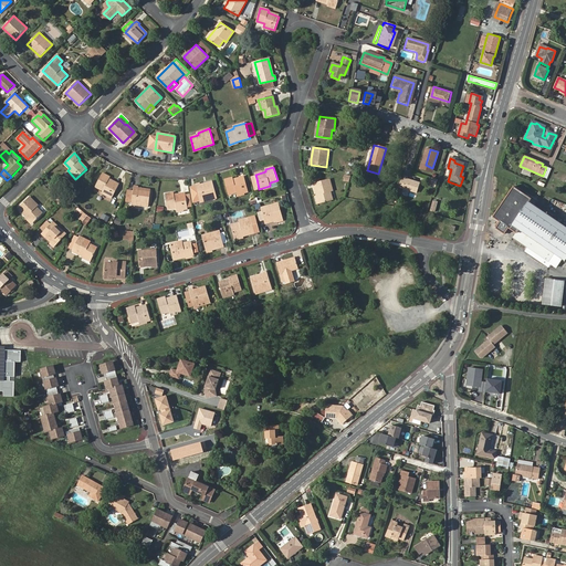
[(102,175),(96,186),(103,190),(102,192),(112,198),(118,186),(108,180),(109,178),(102,175)]
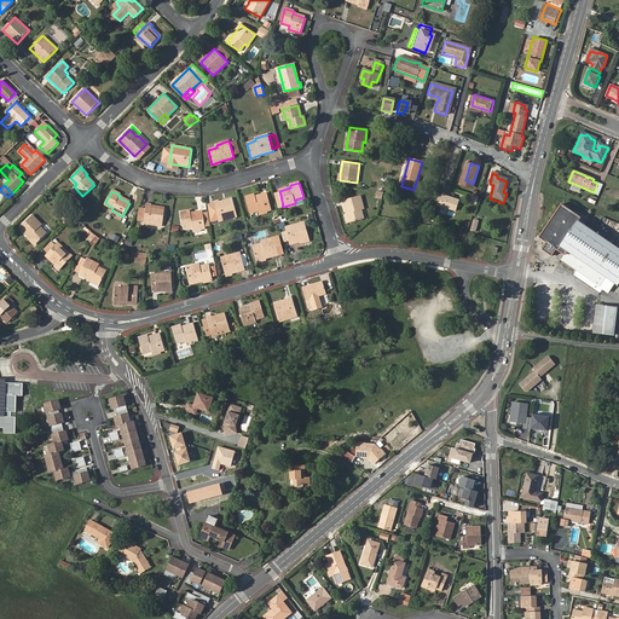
[(456,210),(460,200),(449,196),(449,194),(444,192),(439,204),(456,210)]
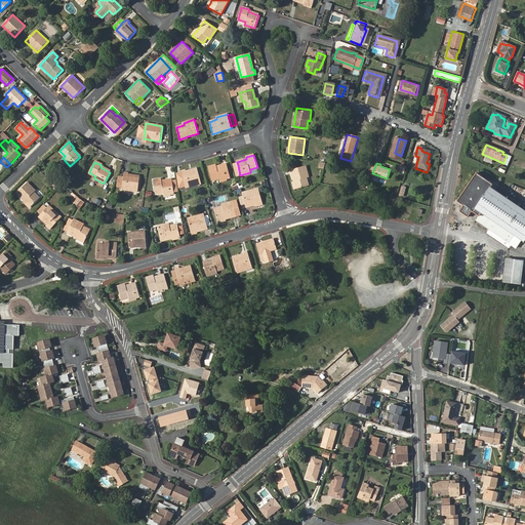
[(208,167),(211,179),(218,177),(219,180),(230,177),(226,165),(216,168),(215,165),(208,167)]
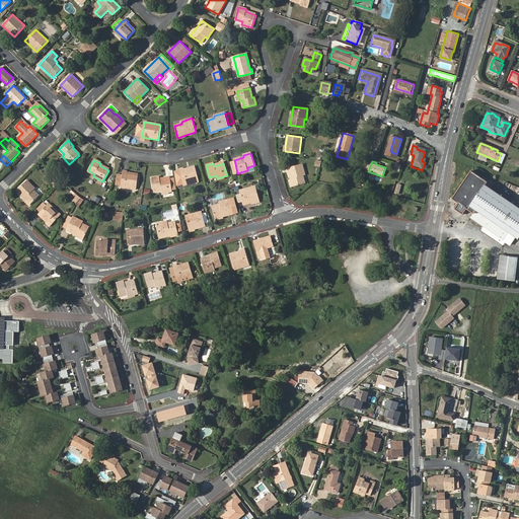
[(290,179),(292,187),(305,183),(303,175),(304,175),(302,164),(287,168),(290,179)]
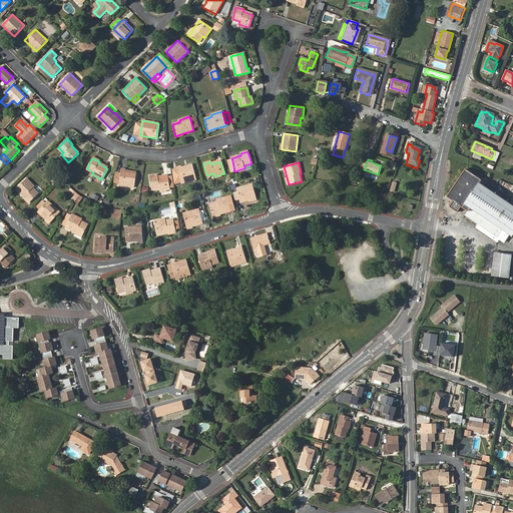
[(177,170),(172,172),(173,177),(174,184),(181,182),(196,178),(192,166),(181,169),(181,168),(177,169),(177,170)]
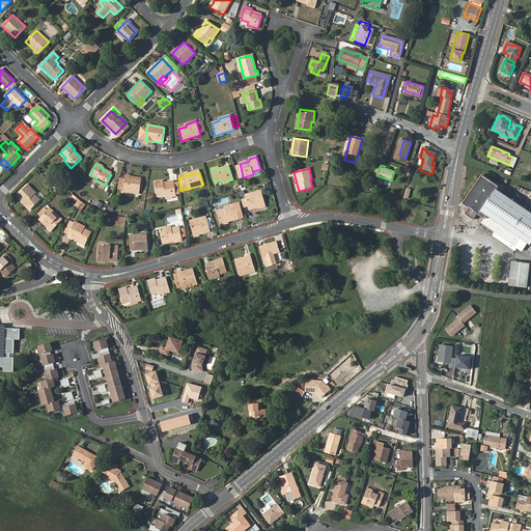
[(123,190),(139,192),(141,178),(130,177),(130,175),(126,175),(124,180),(119,180),(116,188),(123,189),(123,190)]
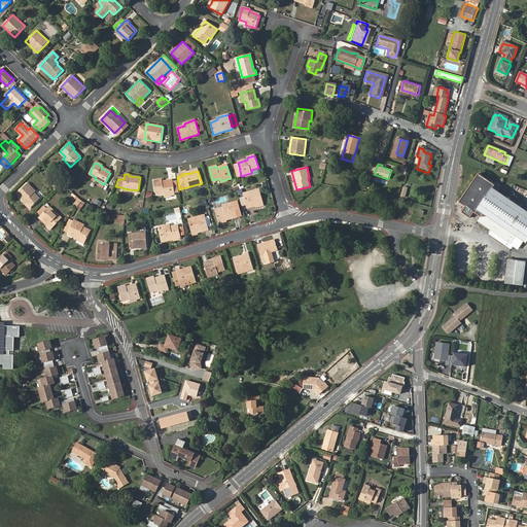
[(525,244),(526,241),(526,211),(493,188),(494,185),(479,175),(459,202),(464,206),(461,211),(469,217),(472,211),(481,217),(478,221),(482,224),(491,231),(489,234),(508,247),(511,248),(513,245),(518,249),(523,242),(525,244)]
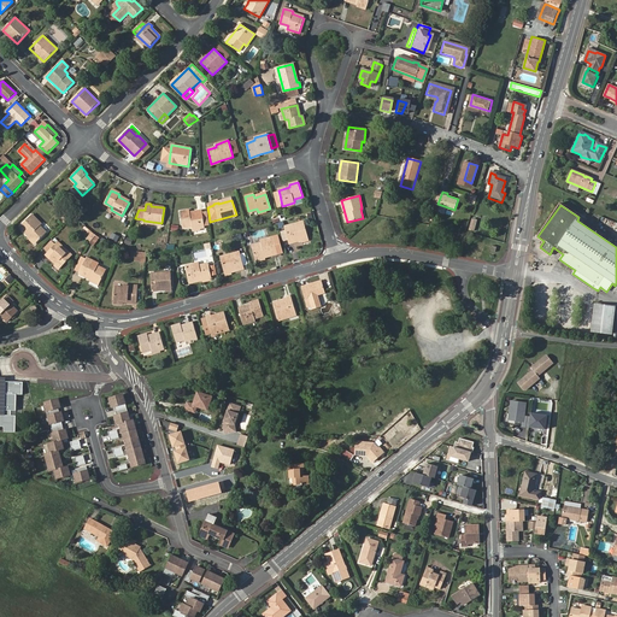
[(59,213),(66,221),(70,217),(63,210),(59,213)]
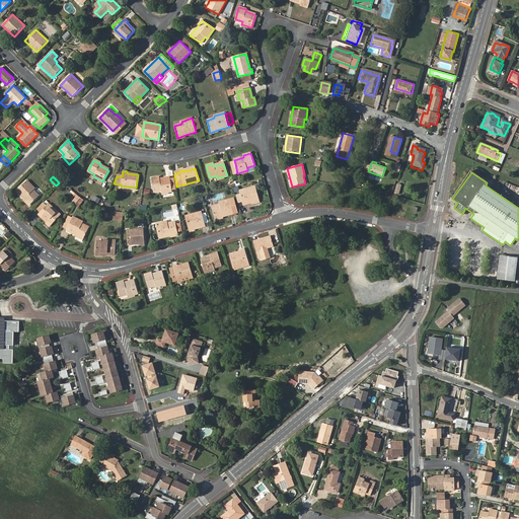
[(161,193),(168,192),(171,192),(170,179),(169,178),(159,179),(159,177),(152,178),(153,192),(161,190),(161,193)]
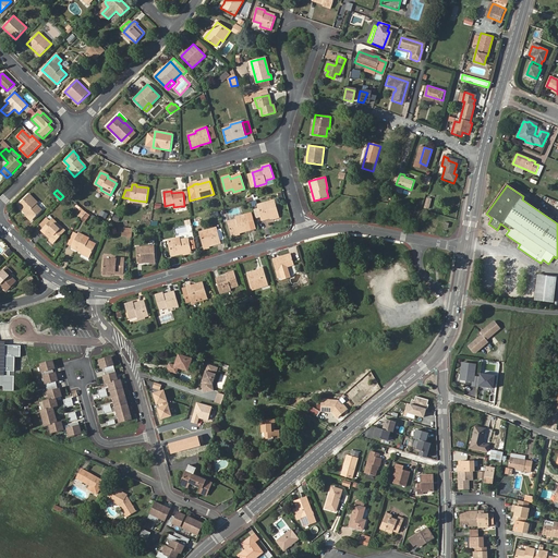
[(26,214),(32,220),(41,210),(35,204),(37,203),(28,194),(17,205),(26,214)]
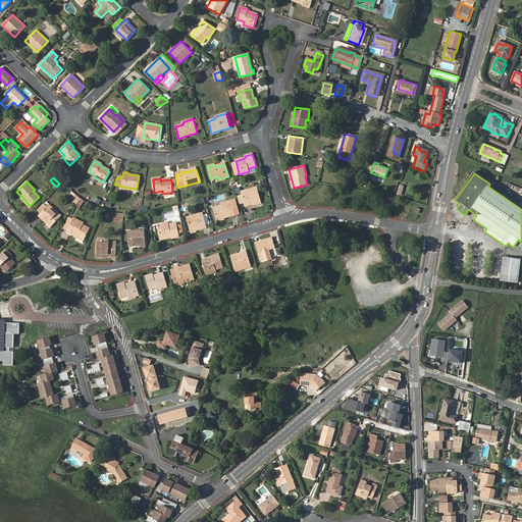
[(256,203),(261,202),(257,188),(241,192),(245,206),(256,203)]
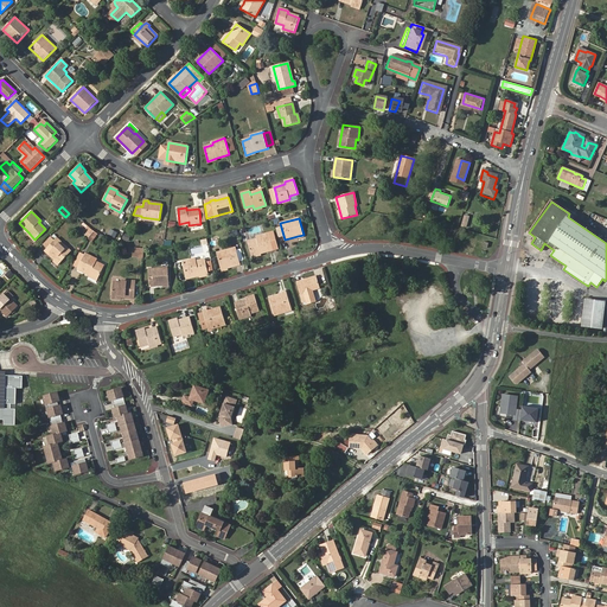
[(94,243),(100,234),(94,231),(88,240),(94,243)]
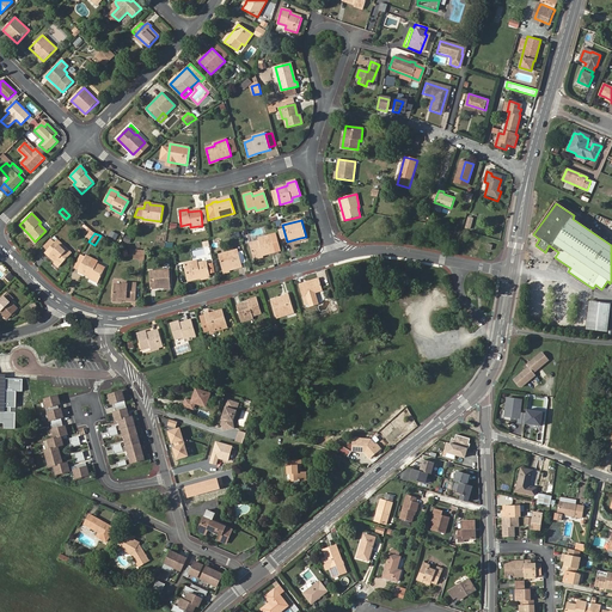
[(276,252),(271,236),(259,239),(259,242),(250,244),(254,258),(263,255),(276,252)]
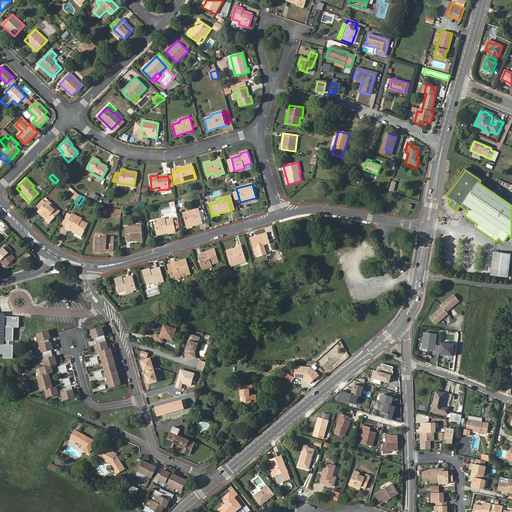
[(44,205),(38,211),(50,223),(60,212),(48,200),(44,205)]
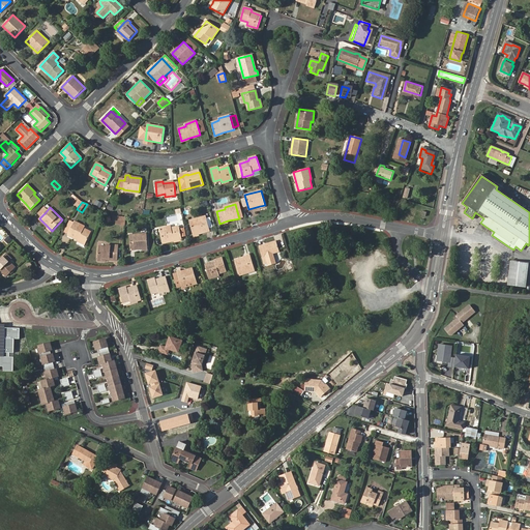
[(35,215),(39,218),(46,212),(41,208),(35,215)]
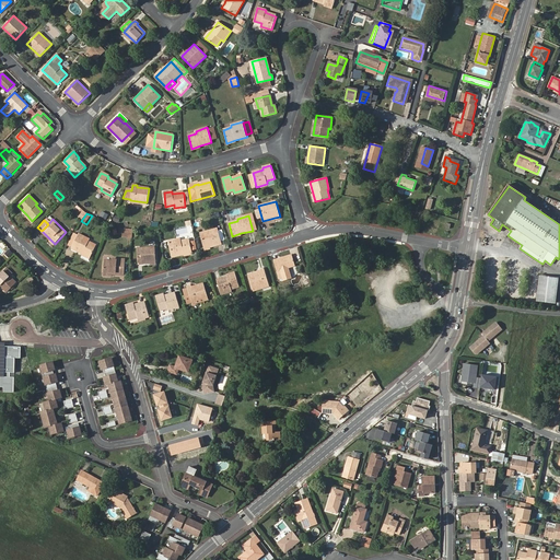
[(205,248),(210,247),(221,244),(218,229),(200,233),(205,248)]
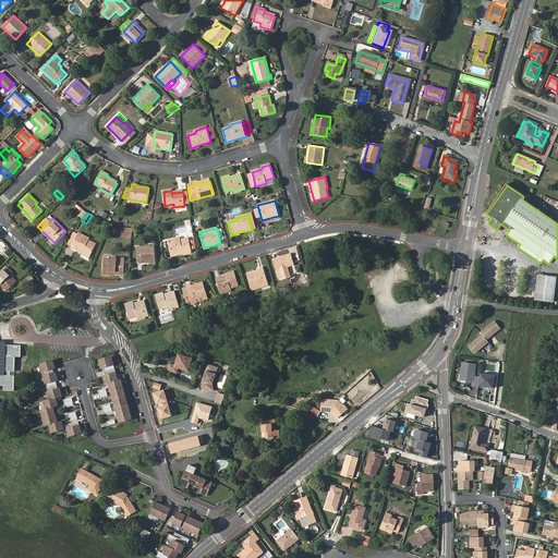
[(69,244),(72,246),(77,234),(74,232),(69,244)]
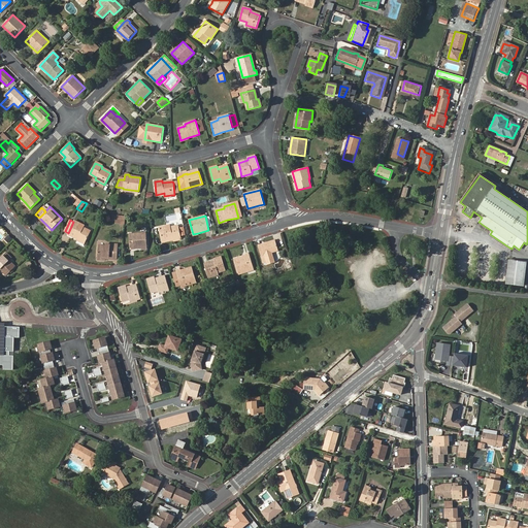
[(77,239),(85,242),(91,231),(83,227),(84,226),(74,221),(73,222),(68,233),(67,234),(77,239)]
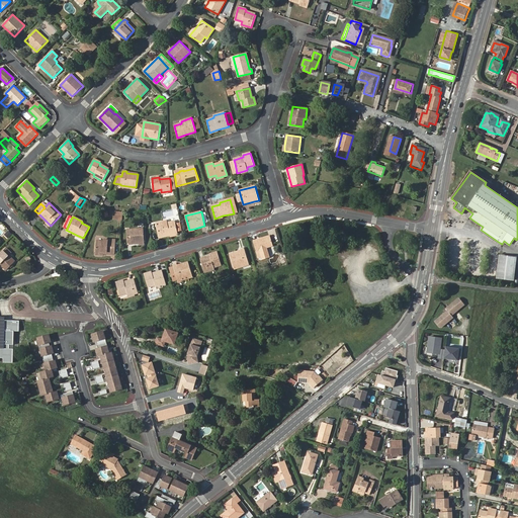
[(170,235),(177,234),(175,222),(167,223),(166,222),(156,224),(159,238),(170,235)]
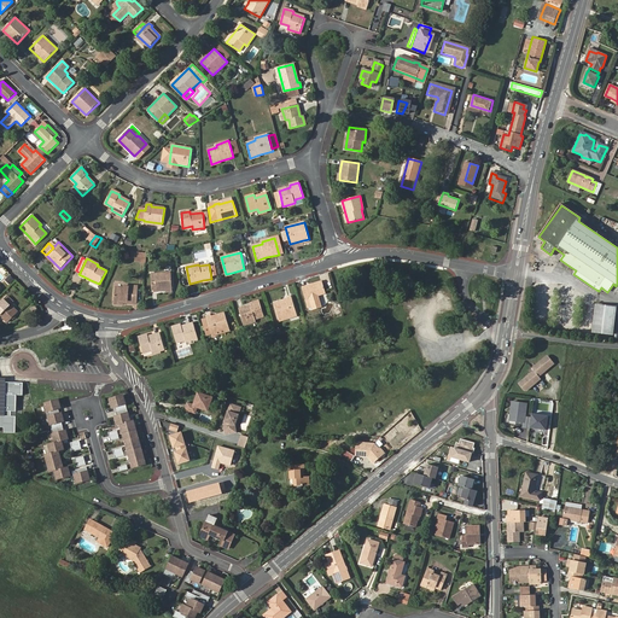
[(165,291),(172,291),(172,273),(151,274),(152,292),(165,291)]
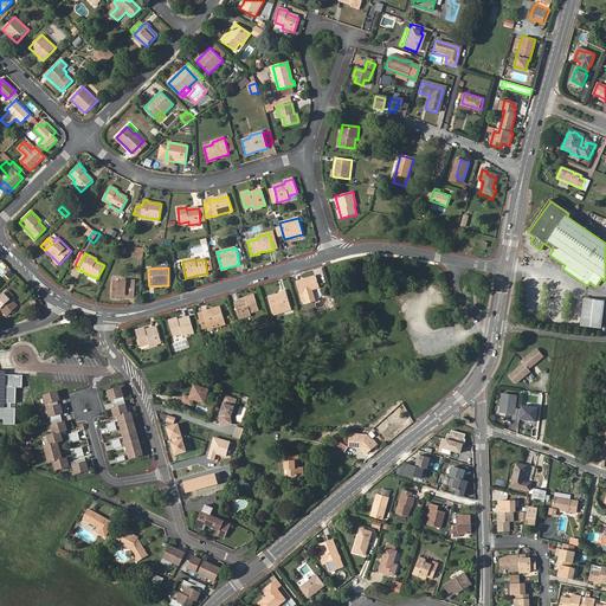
[(320,288),(315,276),(297,282),(302,301),(305,300),(307,304),(315,302),(311,290),(320,288)]
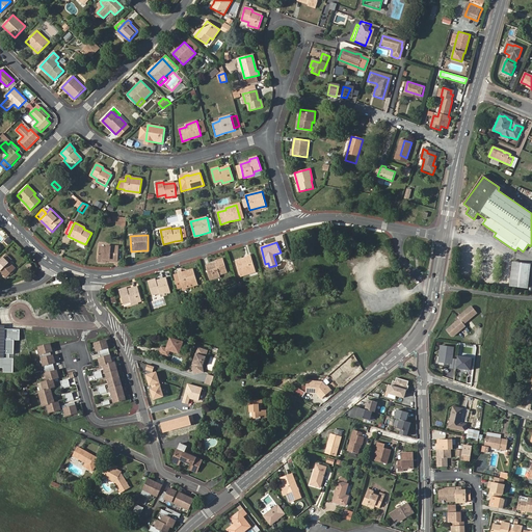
[(110,261),(117,262),(118,246),(107,246),(107,248),(99,247),(98,260),(110,261)]
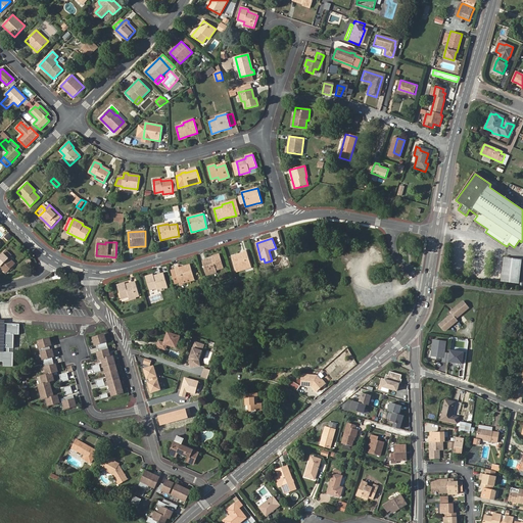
[(6,250),(3,253),(8,259),(11,256),(6,250)]
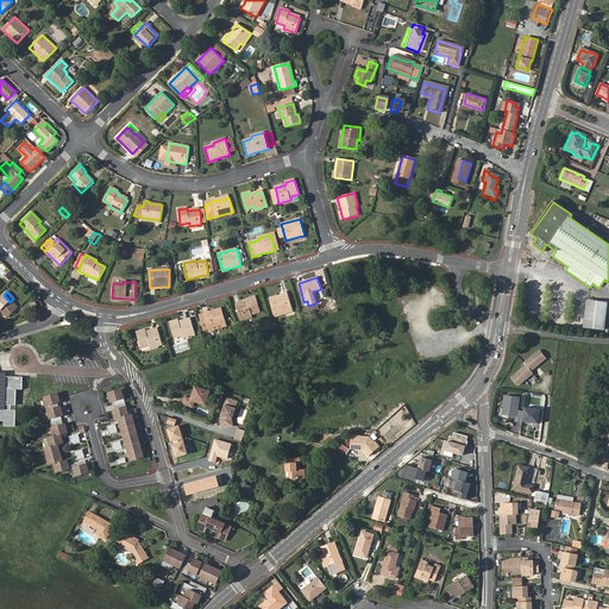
[(282,293),(283,295),(270,300),(274,313),(292,308),(287,292),(282,293)]
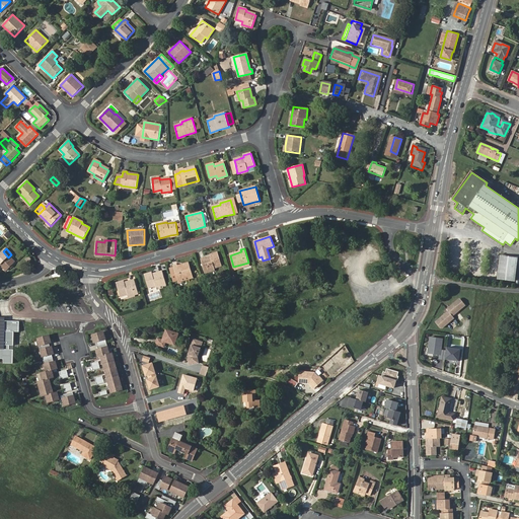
[(0,265),(3,268),(11,260),(8,257),(3,251),(0,253),(0,265)]
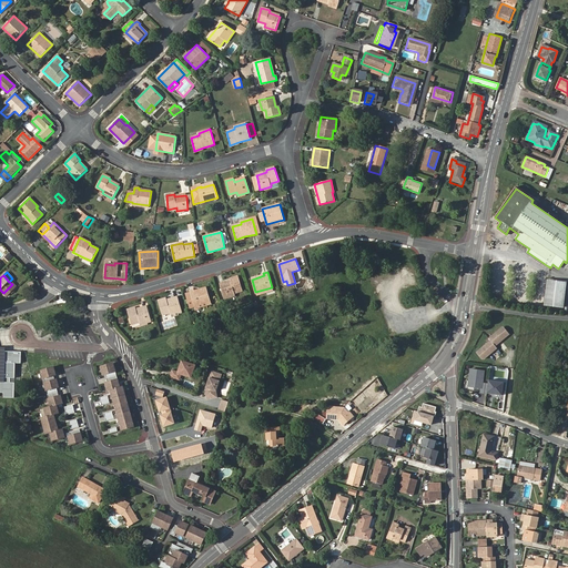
[(231,282),(220,285),(224,298),(235,296),(234,293),(242,291),(239,277),(230,280),(231,282)]
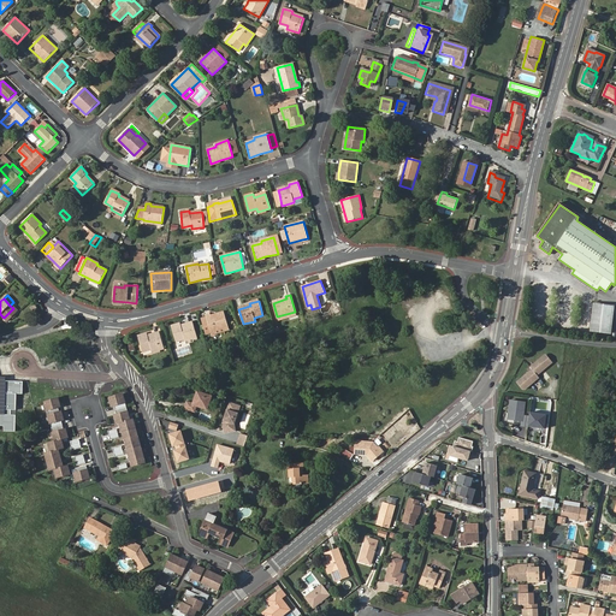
[(594,303),(591,331),(609,333),(612,306),(594,303)]
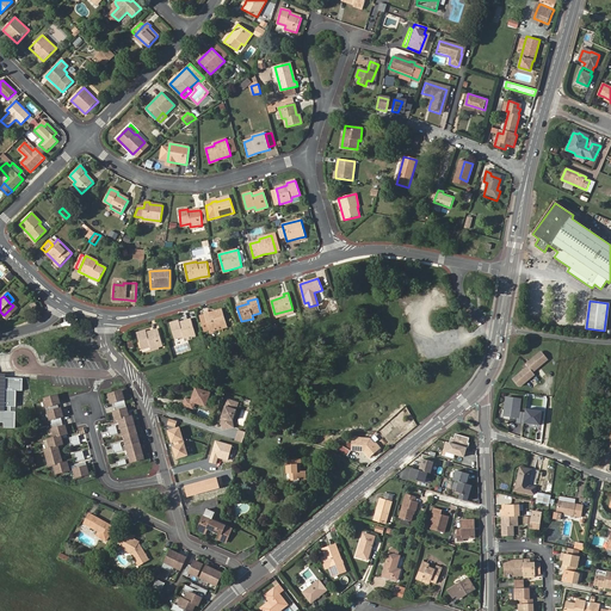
[(13,306),(4,315),(7,320),(17,309),(13,306)]
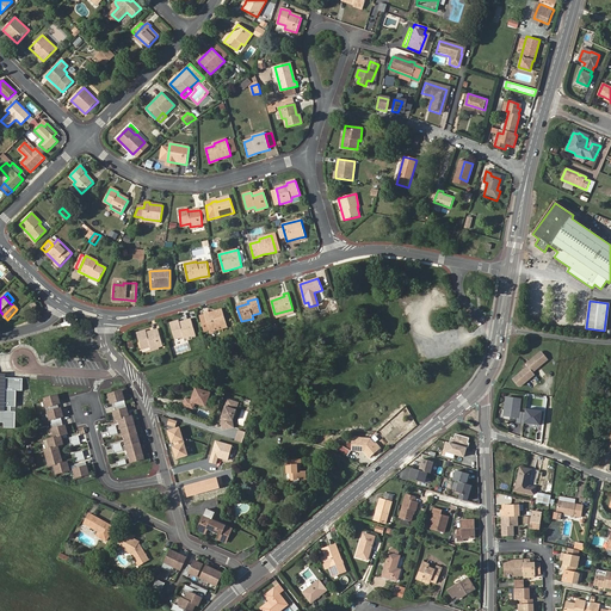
[(209,329),(226,323),(222,309),(209,313),(208,310),(203,313),(204,313),(204,315),(199,316),(203,331),(209,329)]
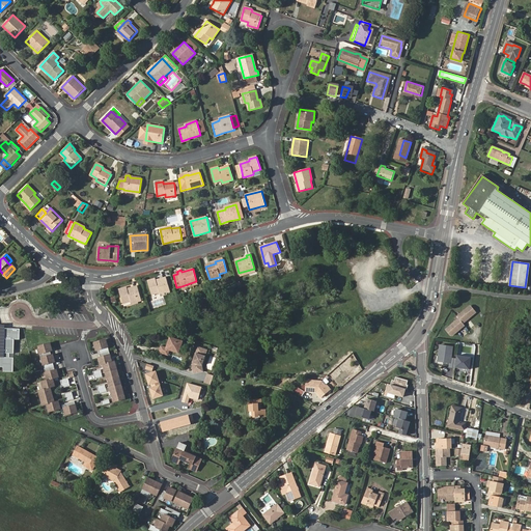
[(170,291),(166,279),(157,282),(156,280),(147,282),(151,295),(159,292),(160,295),(170,291)]
